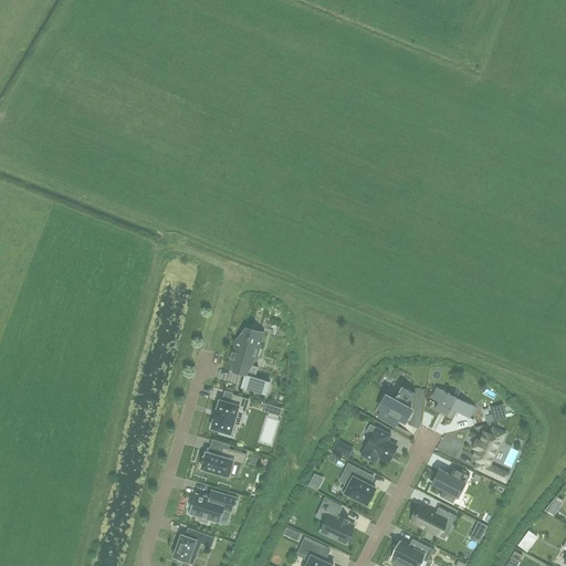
[(258,367),(248,364),(250,356),(255,357),(255,356),(259,356),(260,349),(258,349),(262,333),(259,332),(259,331),(247,326),(242,341),(239,339),(239,338),(238,338),(231,360),(236,362),(233,371),(250,377),(247,388),(241,387),(241,388),(266,396),(266,395),(265,395),(269,383),(270,383),(270,381),(255,377),(258,367)]
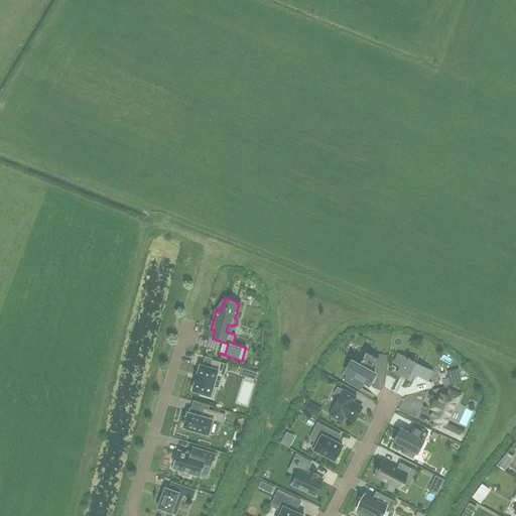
[(361,365),(354,361),(352,360),(346,371),(348,372),(344,379),(360,388),(360,387),(364,381),(367,383),(369,384),(370,383),(374,375),(374,376),(375,376),(378,356),(377,356),(377,359),(367,353),(364,358),(363,358),(362,360),(363,360),(361,365)]
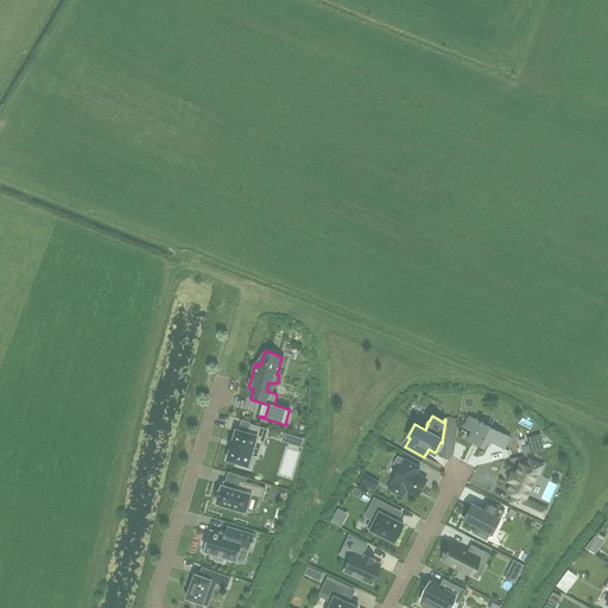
[(511,437),(474,418),(468,430),(470,431),(467,439),(483,448),(488,441),(505,449),(511,437)]
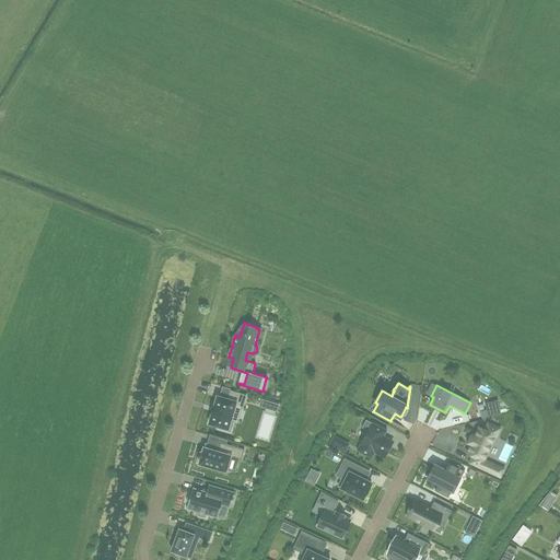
[(212,415),(209,423),(219,427),(219,429),(230,432),(233,421),(231,420),(235,406),(243,408),(246,396),(230,391),(226,399),(218,396),(214,405),(213,405),(211,413),(212,415)]
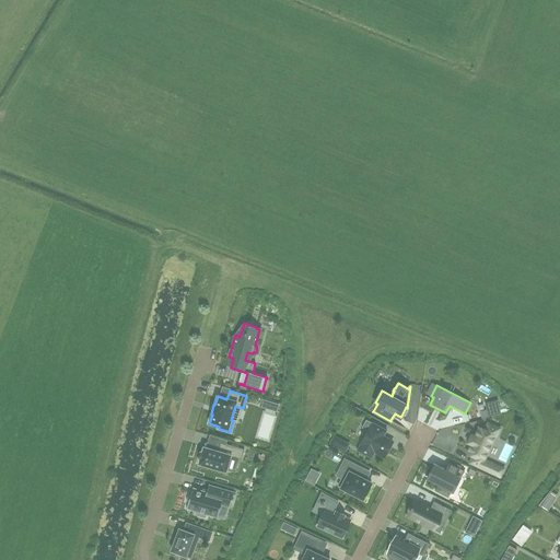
[(372,458),(375,452),(383,455),(385,451),(387,452),(393,442),(383,436),(386,430),(372,422),(372,423),(366,420),(362,428),(368,431),(357,451),(372,458)]
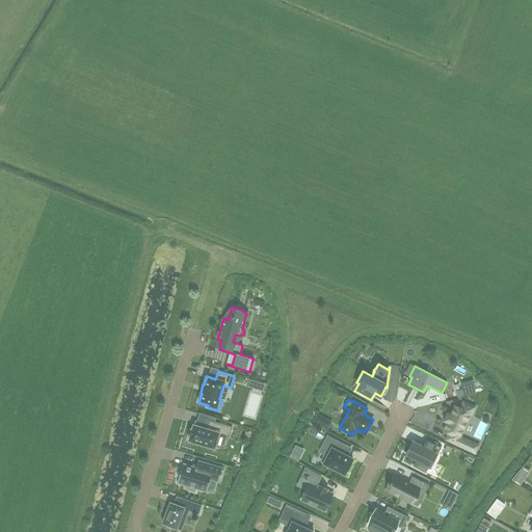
[(449,432),(447,440),(461,446),(464,439),(461,437),(473,415),(472,414),(475,407),(463,402),(460,408),(455,405),(451,415),(448,413),(445,420),(448,421),(444,430),(449,432)]
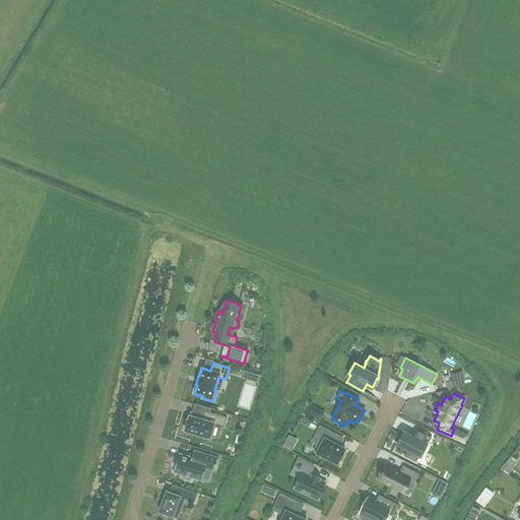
[(224,426),(226,417),(204,411),(202,418),(189,414),(188,419),(187,419),(185,426),(186,426),(185,431),(210,438),(214,424),(224,426)]
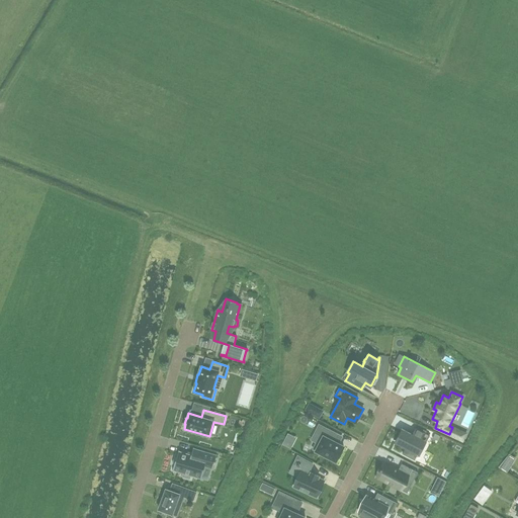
[(336,461),(344,446),(333,441),(337,433),(319,424),(315,433),(320,435),(313,449),(336,461)]
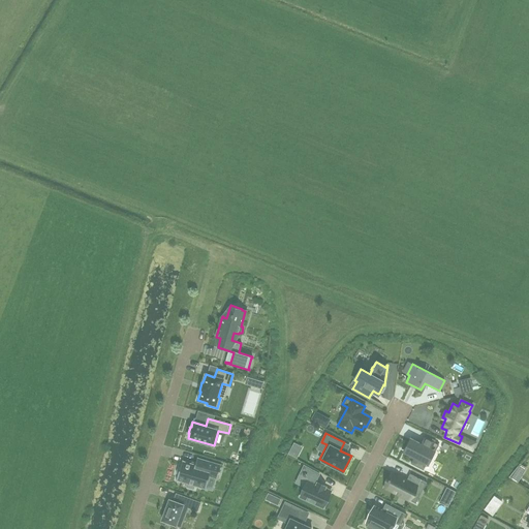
[(411,438),(404,454),(413,458),(410,464),(424,470),(433,450),(435,452),(438,444),(434,442),(435,440),(426,435),(422,443),(411,438)]
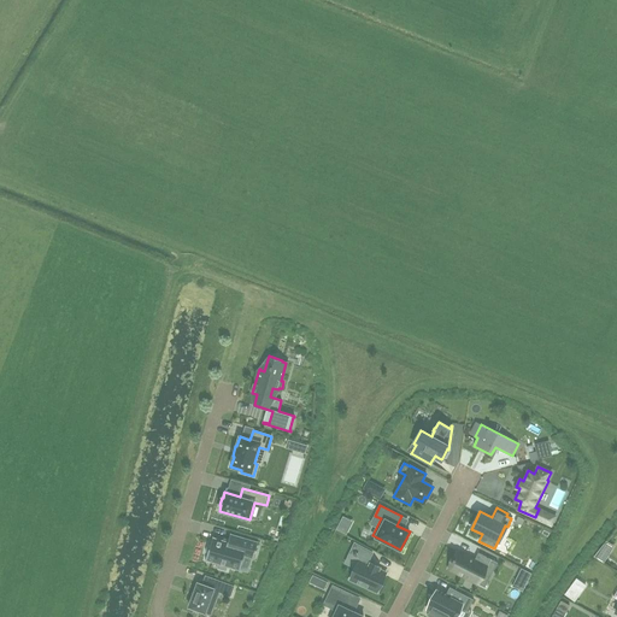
[(239,571),(240,571),(244,557),(253,559),(258,541),(257,541),(257,542),(230,535),(231,534),(230,534),(228,542),(213,538),(212,536),(210,545),(207,544),(205,552),(207,553),(205,560),(206,562),(206,560),(218,564),(217,568),(227,571),(228,566),(239,570),(239,571)]
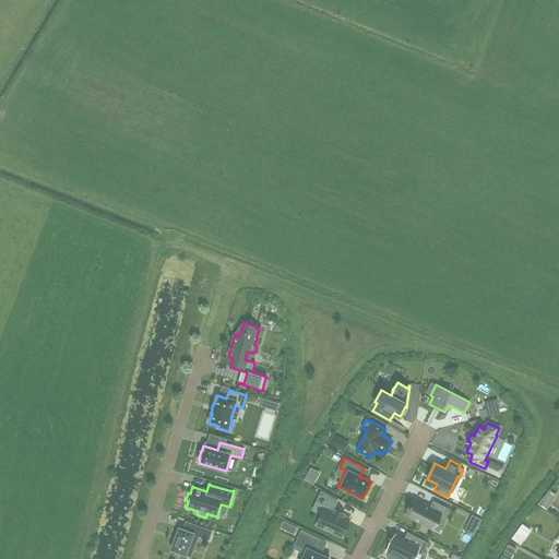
[(349,520),(343,515),(344,513),(335,510),(335,512),(332,511),(333,508),(334,508),(337,500),(322,492),(319,500),(326,504),(317,525),(342,536),(349,520)]
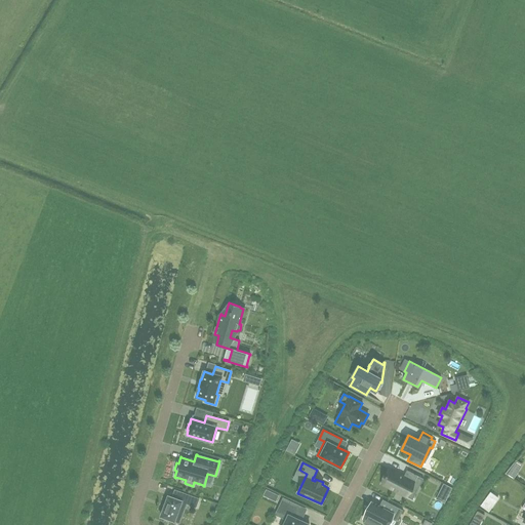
[(418,488),(423,479),(406,471),(403,477),(390,470),(387,475),(385,478),(386,478),(382,484),(406,496),(411,485),(418,488)]
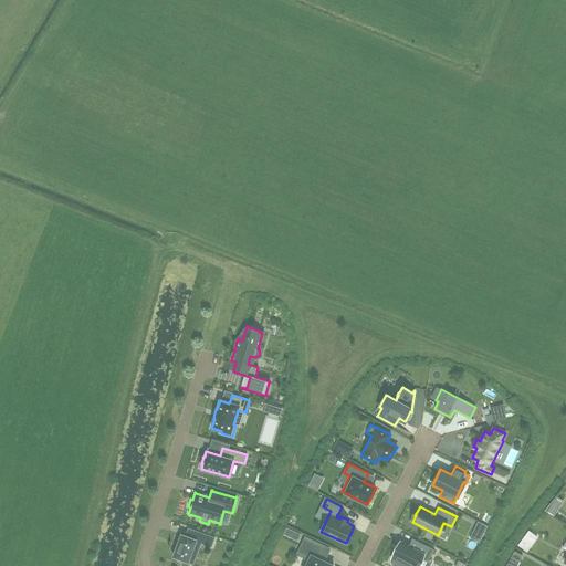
[(211,546),(215,537),(195,531),(191,538),(181,535),(174,556),(194,564),(201,543),(211,546)]
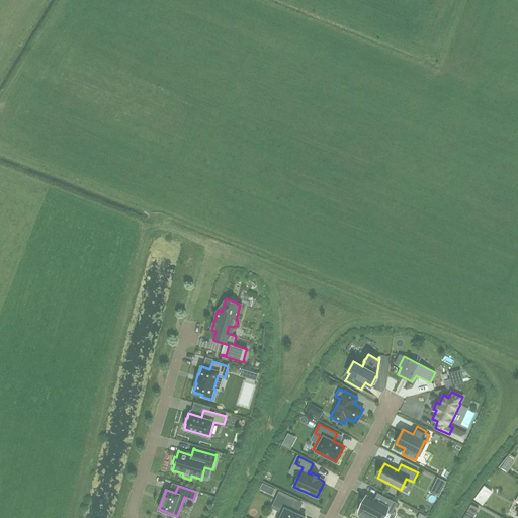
[(397,502),(376,492),(373,499),(366,495),(358,510),(360,511),(358,515),(363,517),(368,517),(370,516),(373,517),(380,517),(385,508),(393,511),(397,502)]
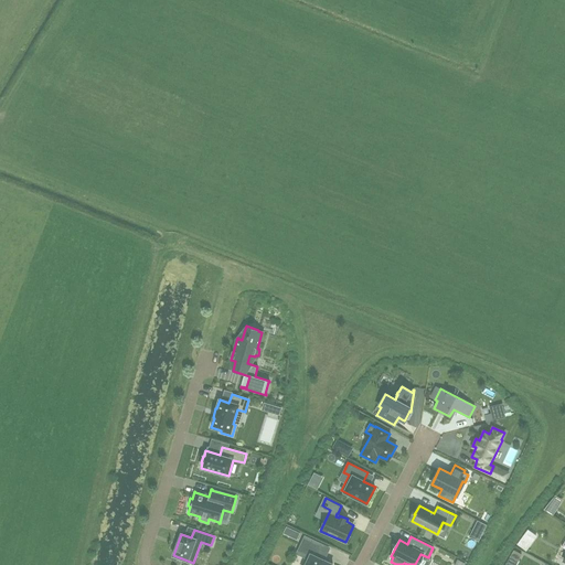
[(304,539),(298,551),(308,555),(302,564),(332,564),(316,556),(320,546),(304,539)]
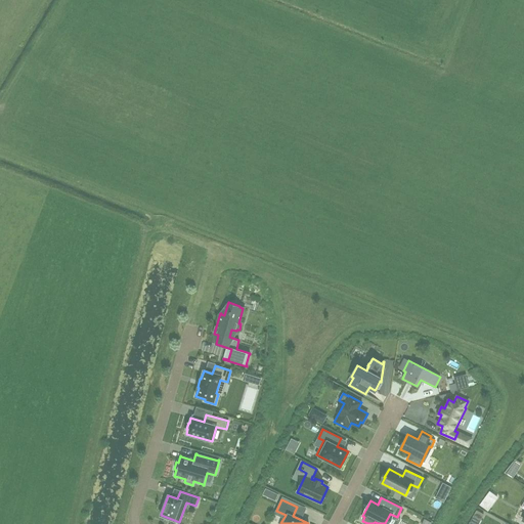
[(491,505),(483,499),(479,505),(487,511),(491,505)]
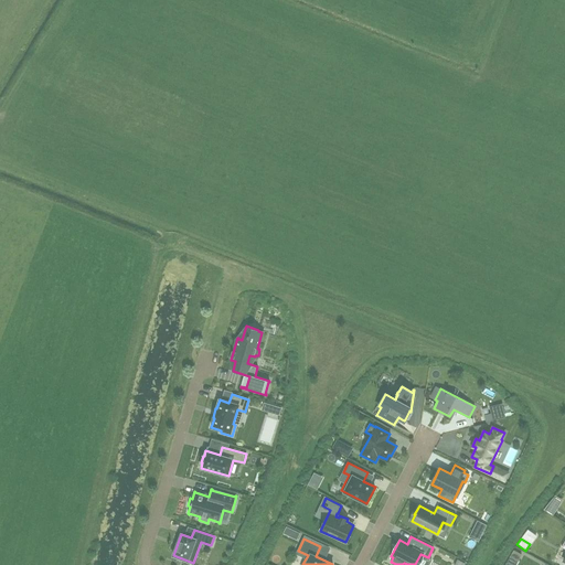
[(518,561),(521,554),(513,550),(510,556),(518,561)]
